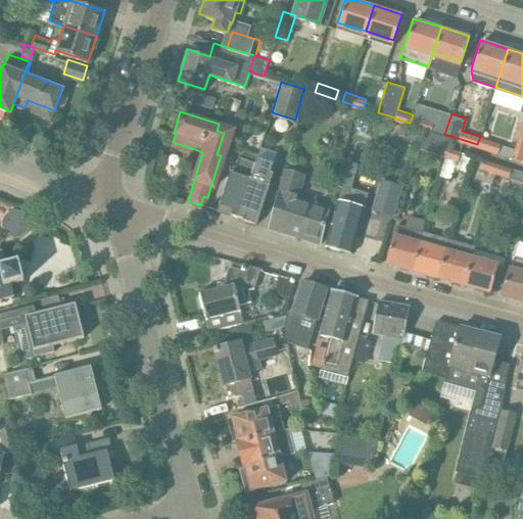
[(434,121),(413,114),(410,123),(424,128),(431,130),(434,121)]
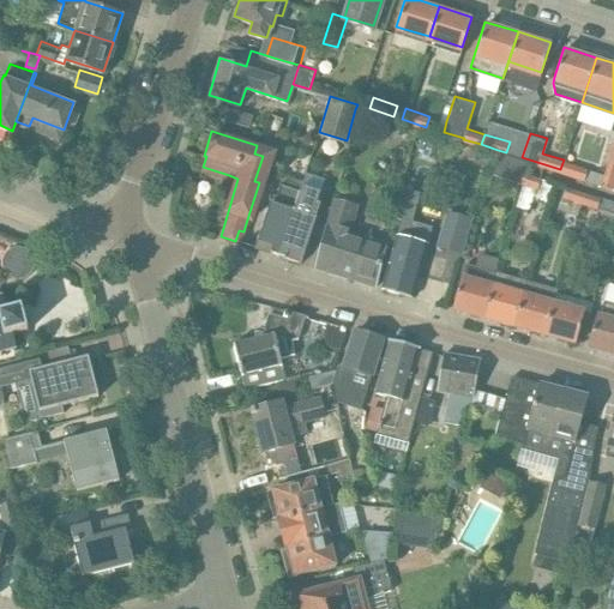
[(506,152),(498,150),(491,172),(519,180),(525,158),(506,152)]
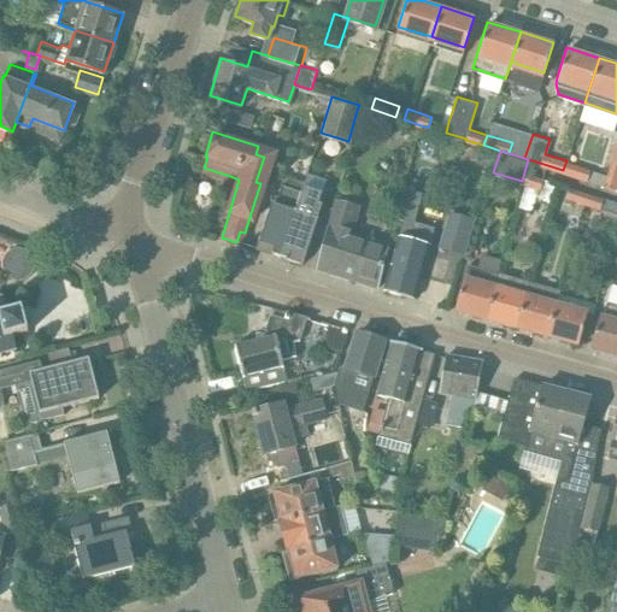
[(591,168),(566,160),(563,170),(588,177),(591,168)]
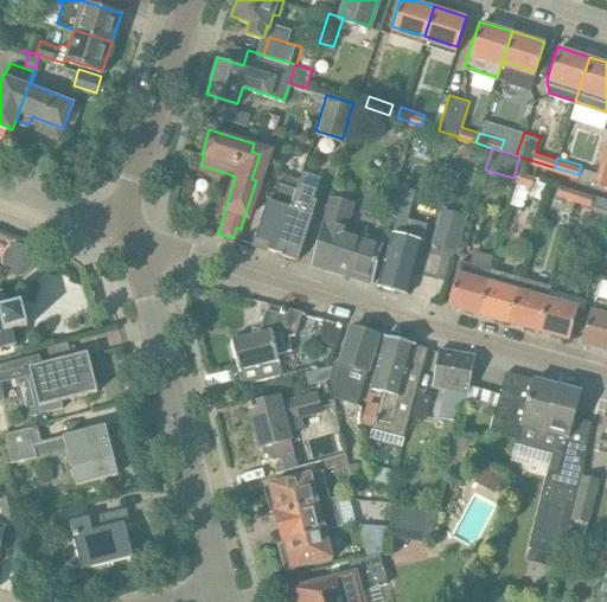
[(519,159),(513,180),(529,186),(534,174),(517,168),(521,159),(519,159)]
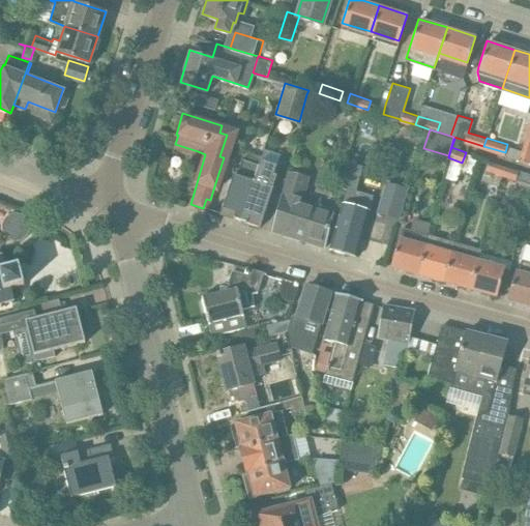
[(529,140),(526,139),(520,158),(529,162),(529,140)]
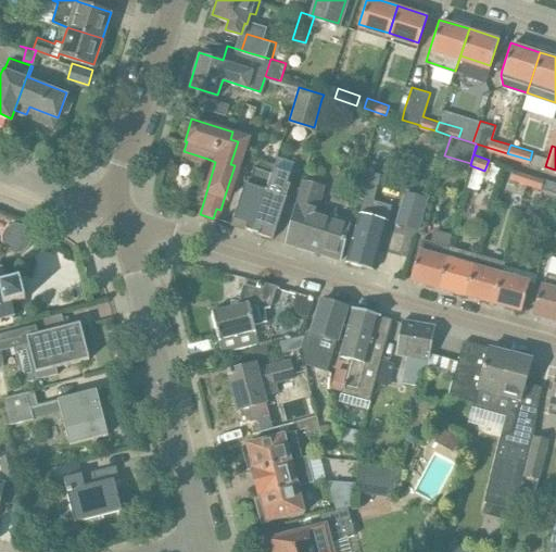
[(252,229),(270,171),(272,166),(273,162),(256,155),(253,164),(248,182),(245,180),(231,223),(252,229)]
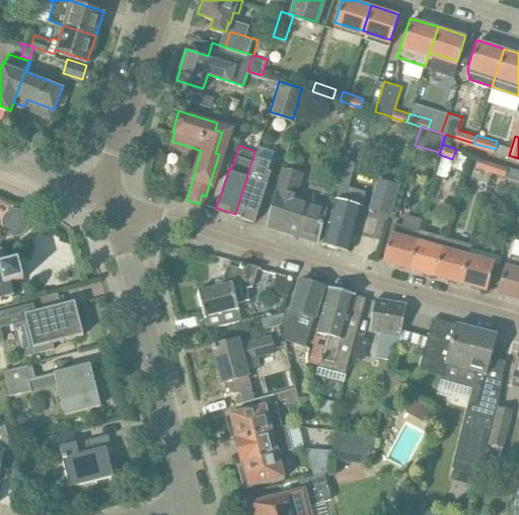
[(253,155),(252,159),(235,214),(254,220),(268,181),(271,170),(267,169),(270,161),(253,155)]
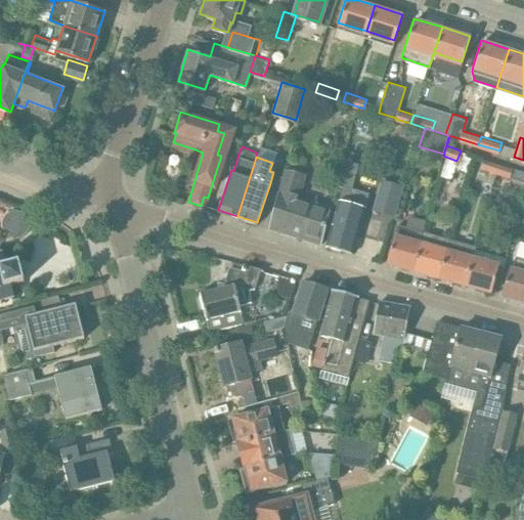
[(496,173),(499,162),(484,157),(481,168),(496,173)]
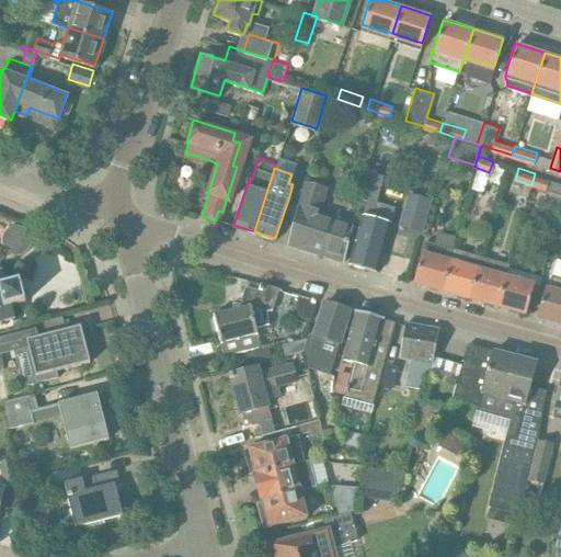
[(382,173),(367,169),(364,184),(367,185),(363,199),(367,200),(363,214),(350,262),(377,270),(390,222),(395,205),(376,200),(382,173)]
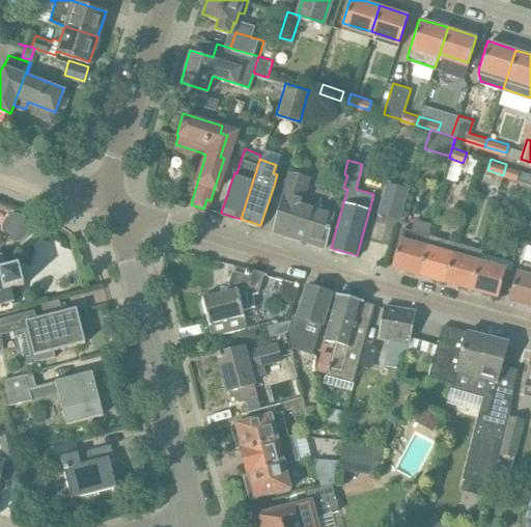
[(519,169),(506,164),(503,175),(514,179),(511,189),(530,196),(530,194),(530,172),(519,168),(519,169)]
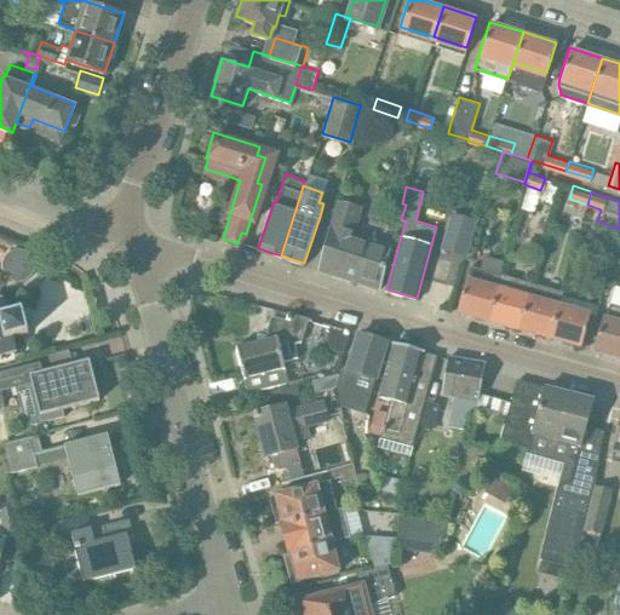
[(319,268),(379,287),(389,243),(355,233),(361,206),(337,199),(331,224),(329,224),(329,225),(319,268)]
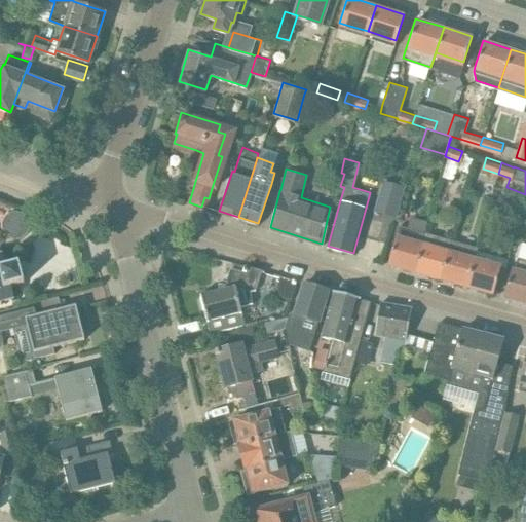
[(379,196),(399,202),(402,190),(403,186),(383,181),(379,196)]
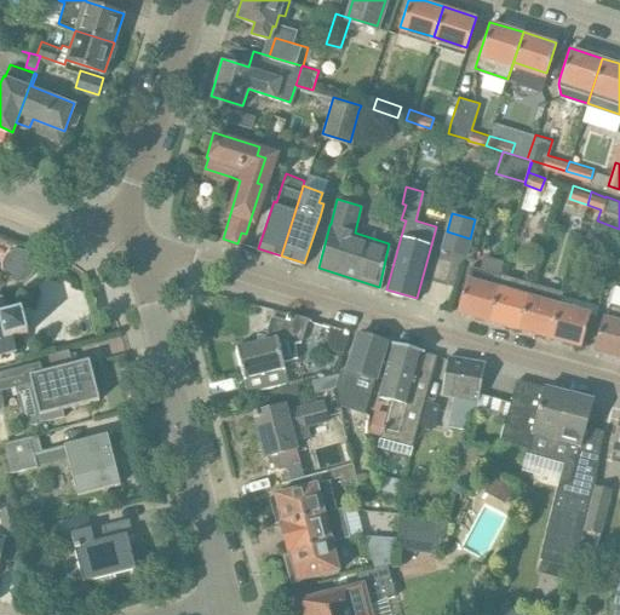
[(458,309),(487,317),(500,272),(470,264),(458,309)]
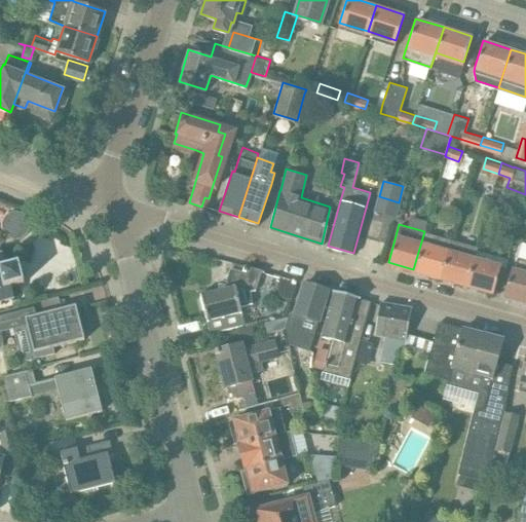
[(450,238),(424,231),(413,269),(440,276),(450,238)]
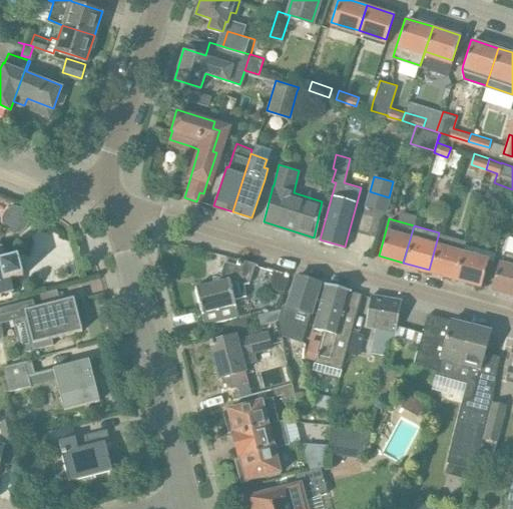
[(455,278),(462,250),(465,240),(439,232),(429,270),(455,278)]
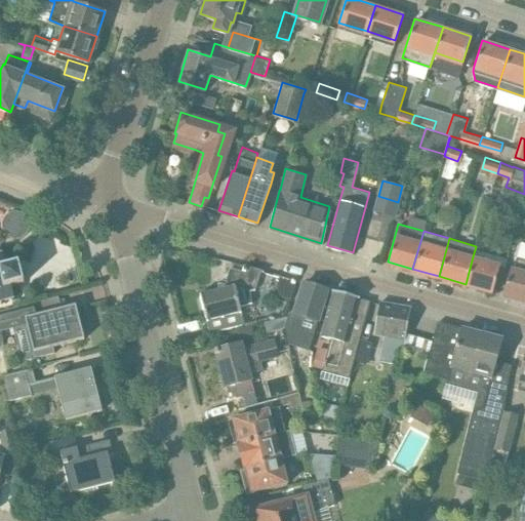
[(0,251),(0,298),(13,295),(10,283),(24,280),(18,261),(5,264),(2,251),(0,251)]
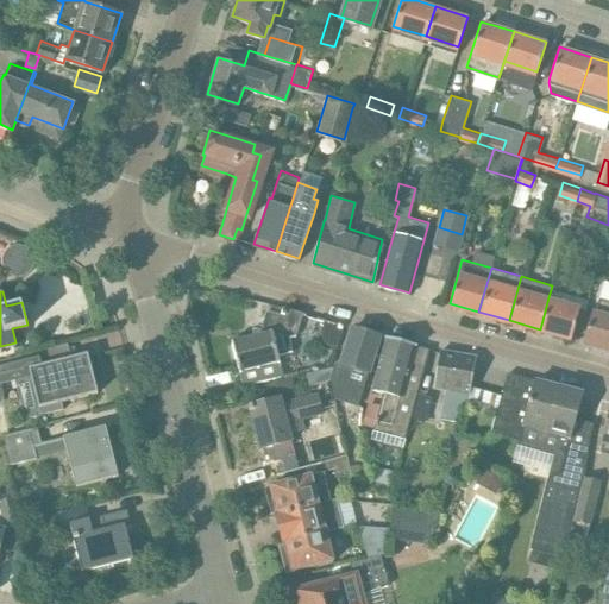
[(608,299),(600,296),(595,312),(592,310),(583,341),(608,348),(608,299)]
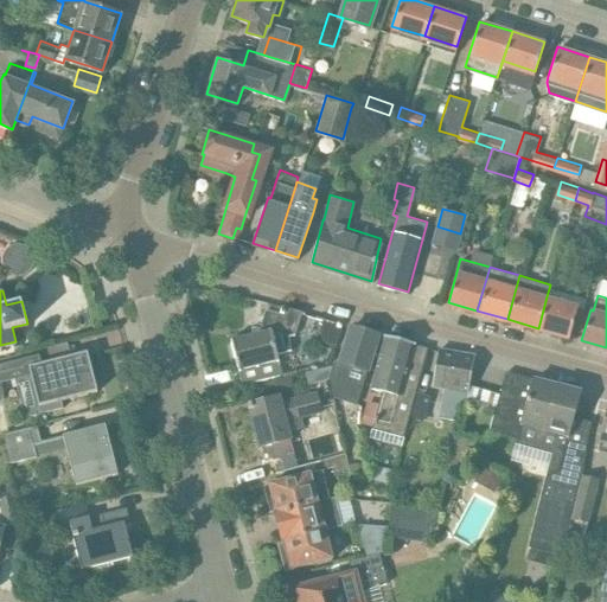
[(577,305),(547,296),(538,328),(569,337),(577,305)]
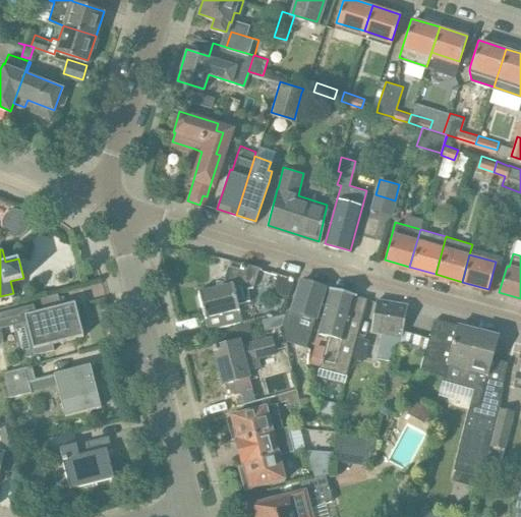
[(215,286),(200,290),(199,289),(198,289),(210,328),(243,319),(238,301),(250,297),(248,288),(252,287),(258,267),(262,268),(262,267),(242,261),(240,268),(229,265),(224,279),(215,279),(215,286)]
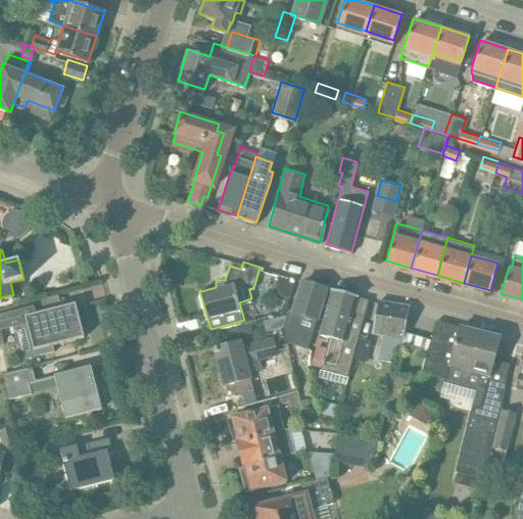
[(294,279),(278,274),(276,282),(279,292),(288,295),(294,279)]
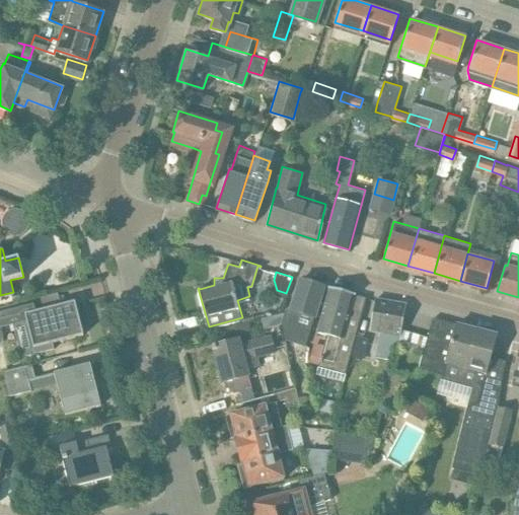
[(323,284),(300,277),(291,307),(286,306),(282,320),(286,337),(298,341),(306,312),(314,315),(323,284)]
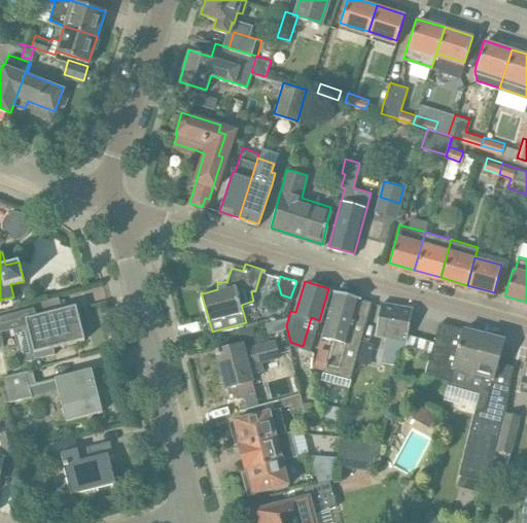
[(351,379),(356,360),(361,339),(372,301),(371,301),(370,304),(359,301),(360,298),(334,290),(321,336),(329,338),(321,371),(351,379)]
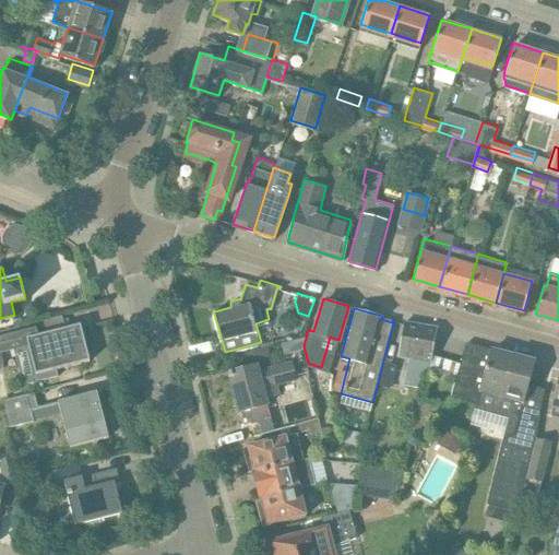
[(0,344),(27,338),(38,378),(58,373),(57,367),(90,358),(80,322),(44,332),(39,319),(0,328),(0,344)]
